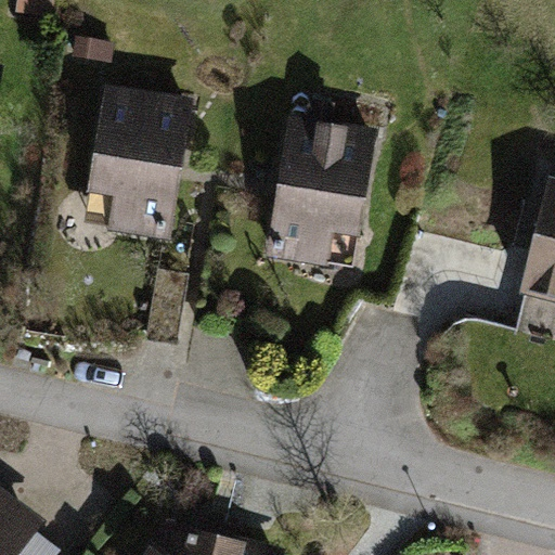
[(48,0),(17,0),(16,12),(46,16),(48,0)]
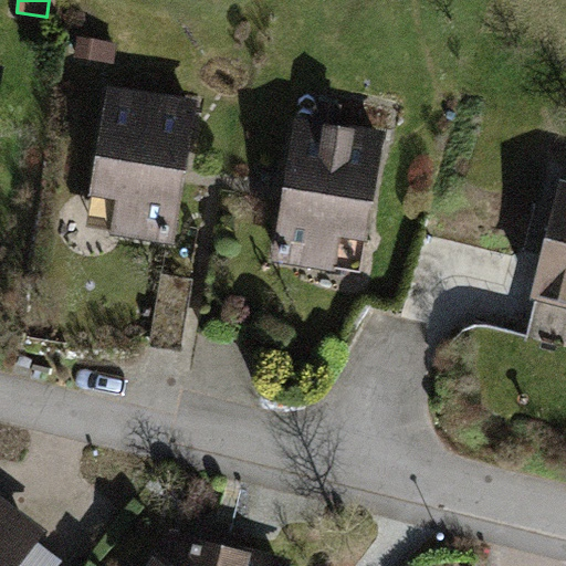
[(119,44),(77,35),(74,55),(115,64),(119,44)]
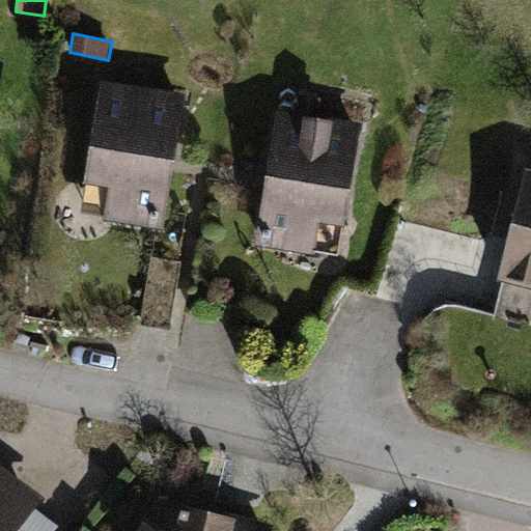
[(180,93),(102,83),(86,206),(165,217),(180,93)]
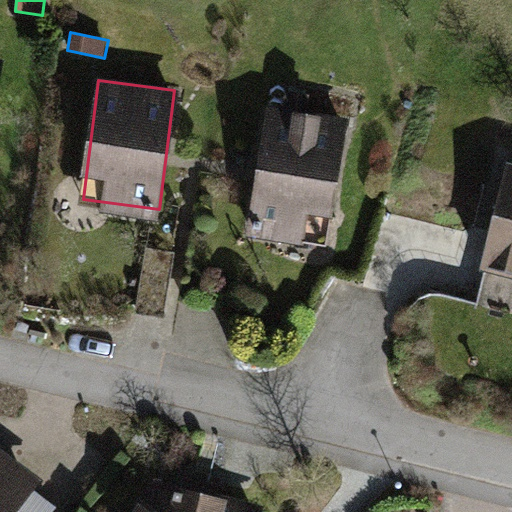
[(344,119),(265,108),(248,236),(326,247),(344,119)]
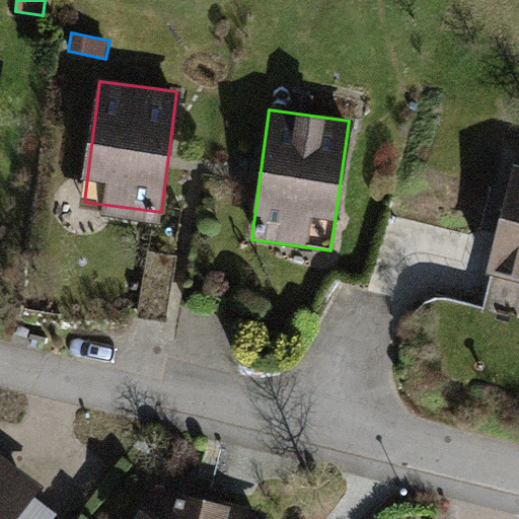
[(518,167),(512,166),(488,271),(518,278),(518,167)]
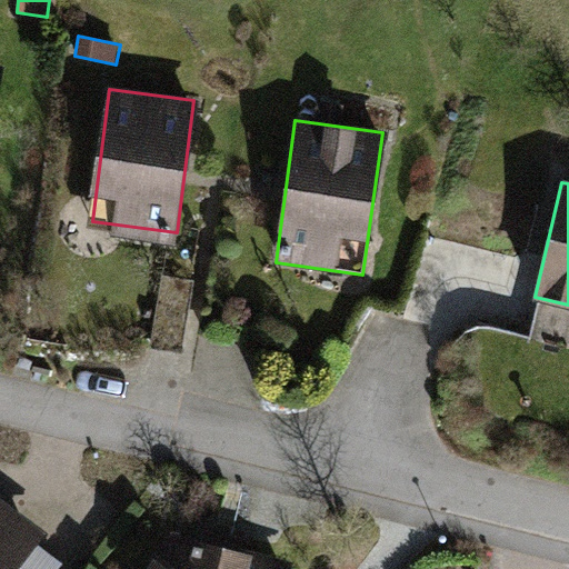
[(0,503),(0,568),(22,568),(46,541),(0,503)]
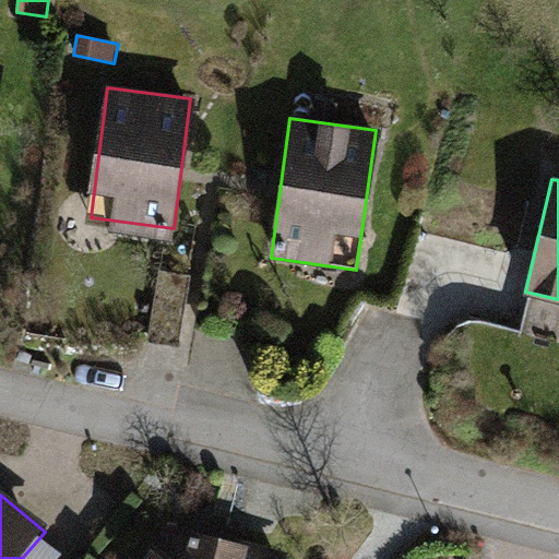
[(159,521),(133,558),(283,558),(284,554),(159,521)]
